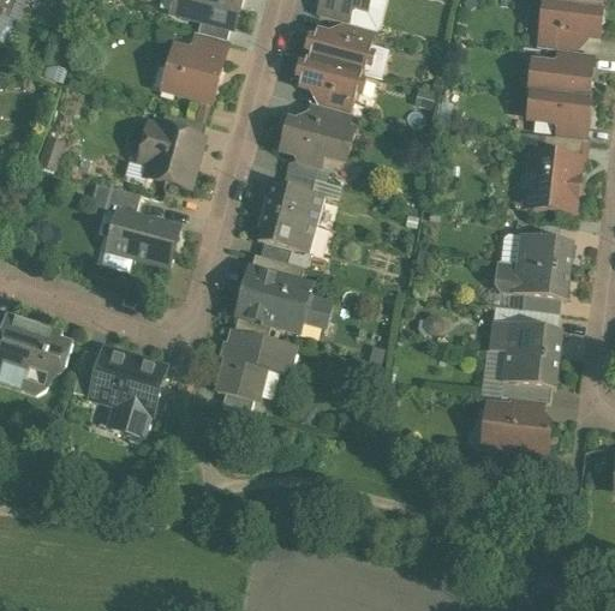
[(181,0),(179,15),(202,21),(231,28),(233,29),(239,0),(181,0)]
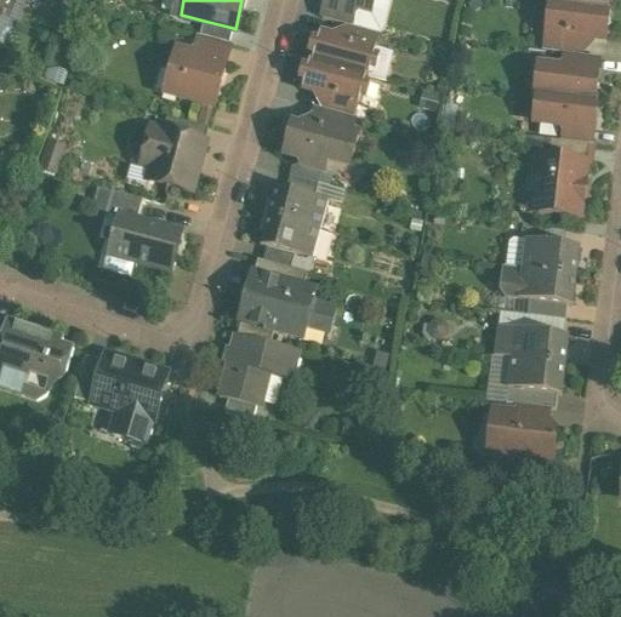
[(355,7),(326,0),(323,17),(349,24),(351,24),(355,7)]
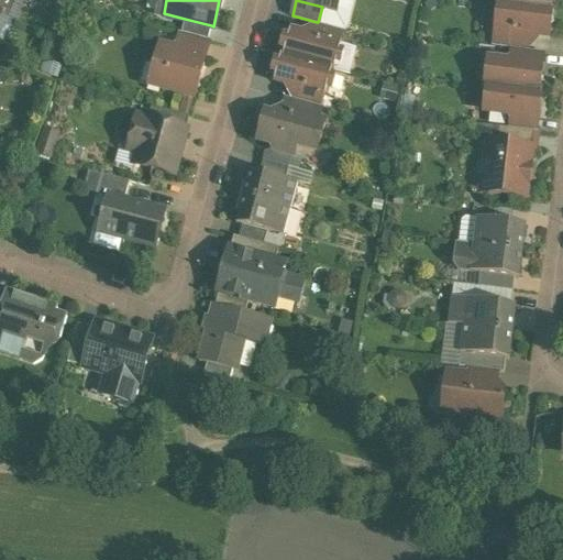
[(296,0),(322,7),(335,11),(338,0),(296,0)]
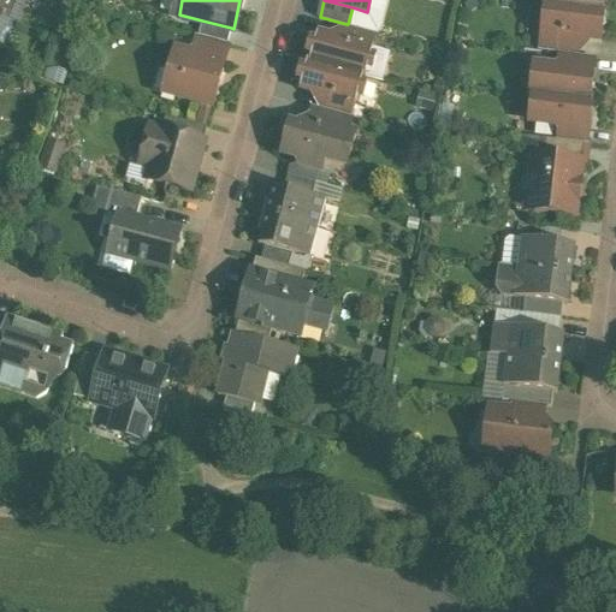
[(602,7),(546,1),(545,11),(539,15),(544,22),(543,33),(550,33),(576,36),(599,39),(600,28),(597,23),(602,18),(603,9),(602,7)]
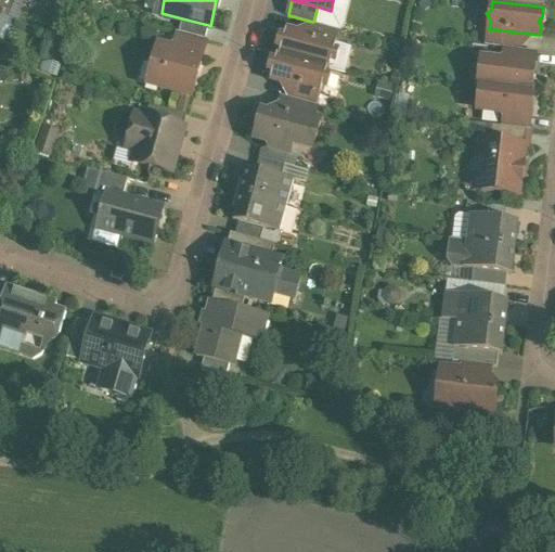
[(208,25),(182,18),(179,30),(205,37),(208,25)]
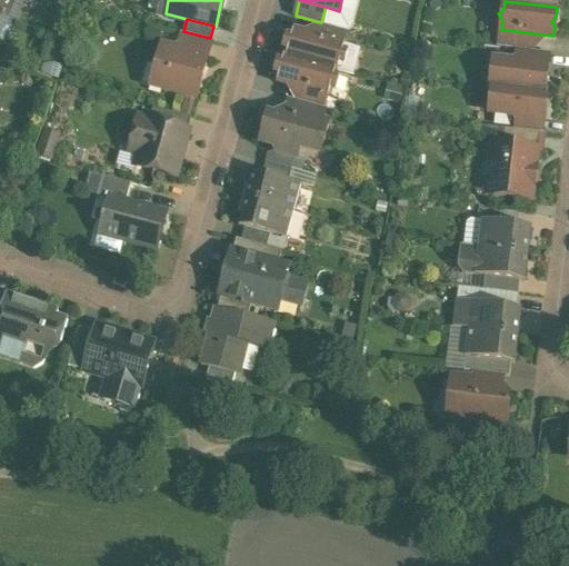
[(321,22),(320,22),(317,35),(343,42),(347,29),(321,22)]
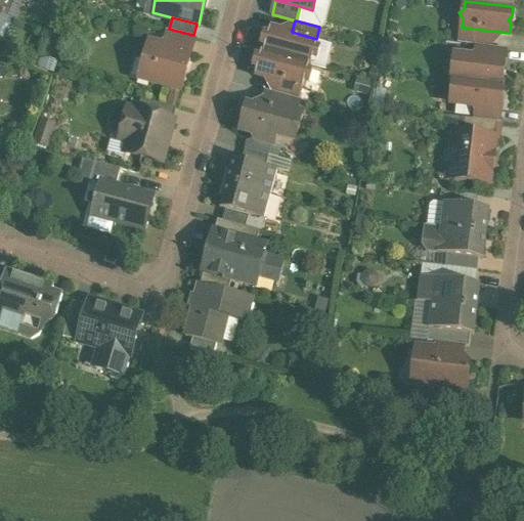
[(292,32),(270,26),(264,50),(309,62),(311,62),(317,40),(292,32)]
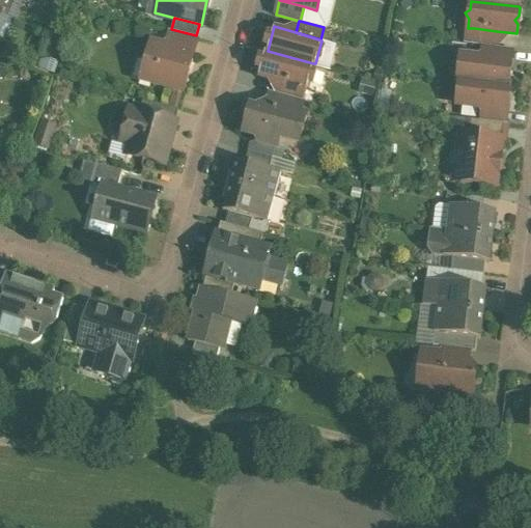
[(497,31),(474,28),(472,44),(482,45),(495,46),(497,31)]
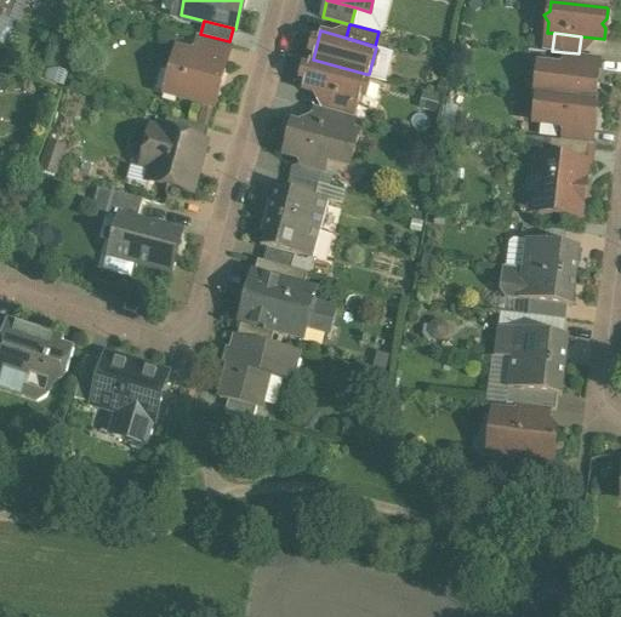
[(200,34),(199,34),(194,53),(224,61),(229,43),(229,41),(200,34)]
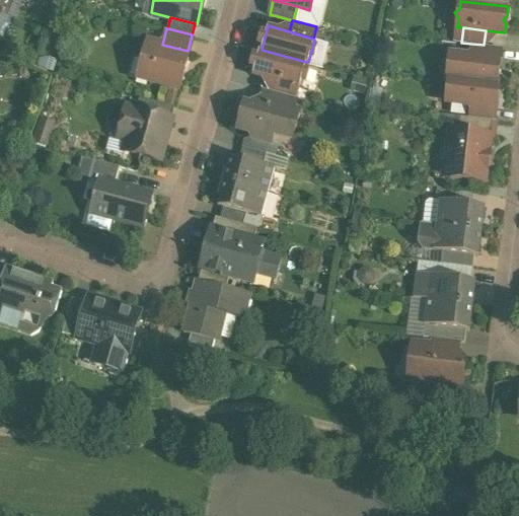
[(162,45),(151,42),(146,61),(152,63),(148,80),(179,88),(190,52),(188,51),(162,45)]
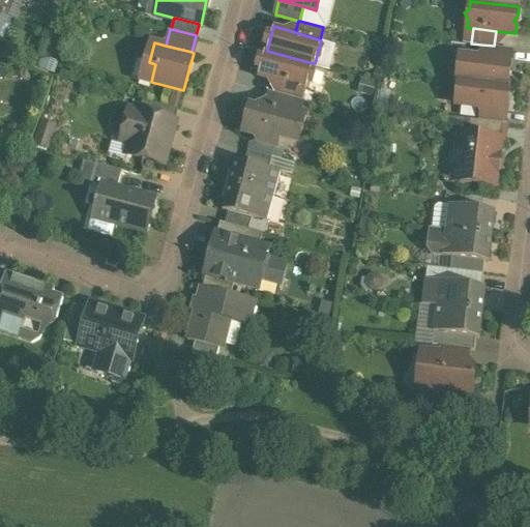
[(494,46),(481,45),(480,57),(507,60),(509,48),(494,46)]
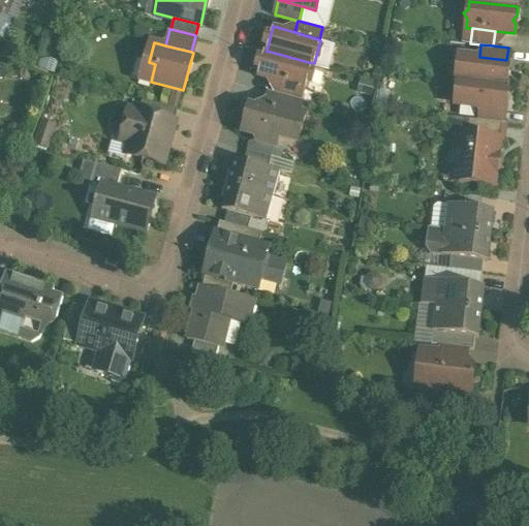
[(267,51),(265,50),(257,73),(279,80),(304,87),(305,87),(312,63),(267,51)]
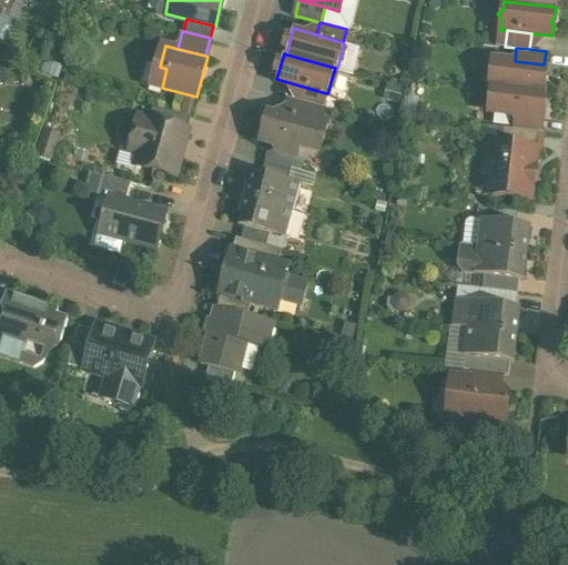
[(515,61),(498,59),(497,71),(493,74),(490,84),(493,84),(545,91),(545,87),(541,83),(543,78),(545,78),(547,64),(544,64),(515,61)]
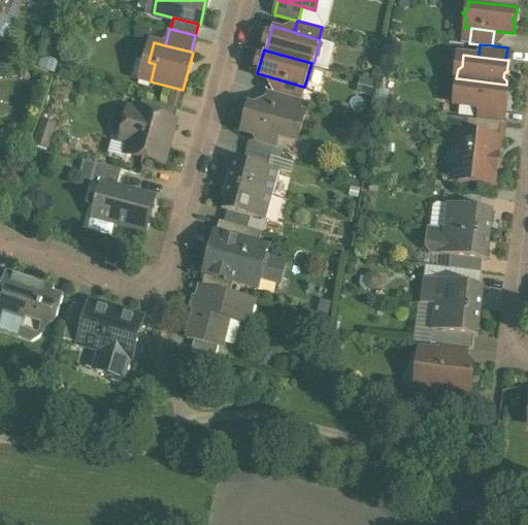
[(506,85),(458,78),(457,89),(461,93),(460,104),(502,109),(504,109),(506,97),(503,97),(503,92),(507,89),(507,85),(506,85)]
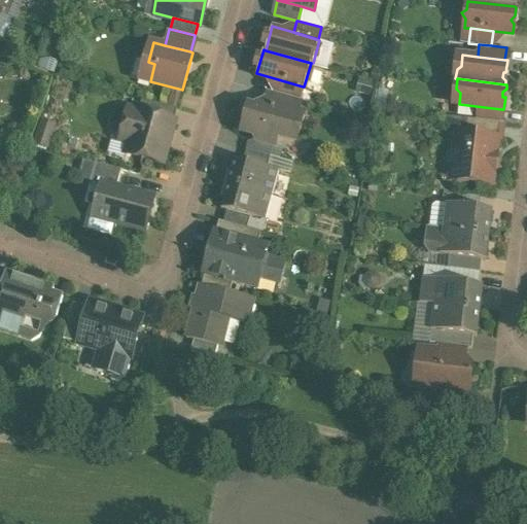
[(303,86),(278,79),(275,92),(300,98),(303,86)]
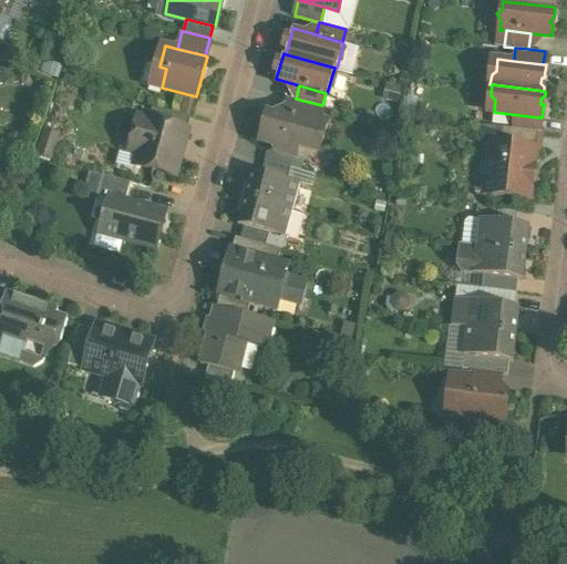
[(325,106),(290,98),(287,111),(321,120),(325,106)]
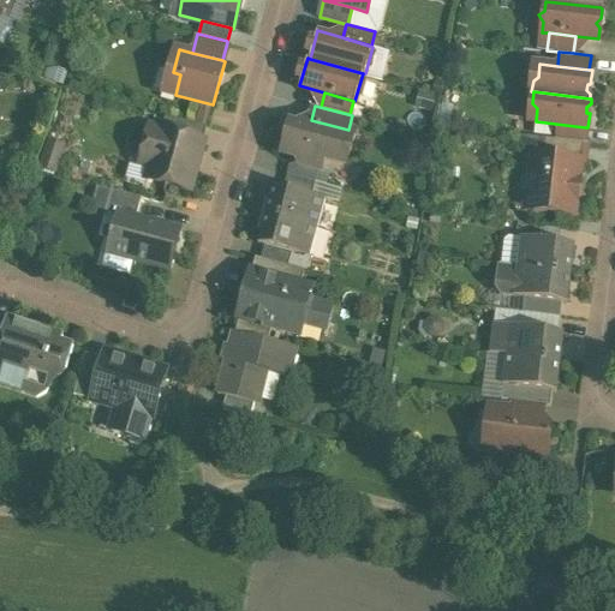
[(207,125),(166,114),(161,129),(203,139),(207,125)]
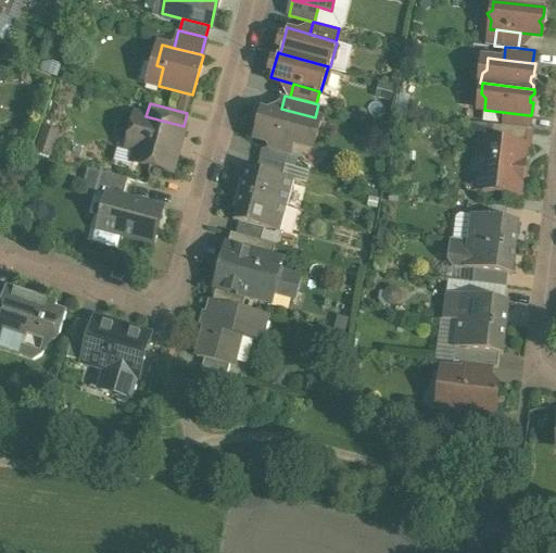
[(315,117),(281,109),(272,113),(262,111),(255,136),(270,140),(269,145),(290,150),(292,141),(312,147),(319,118),(315,117)]
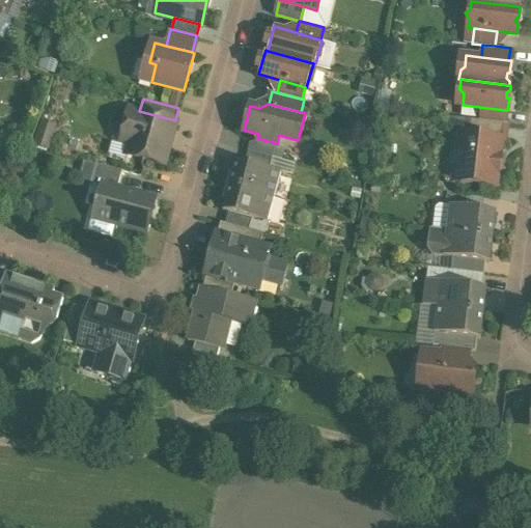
[(505,110),(482,107),(480,119),(503,122),(505,110)]
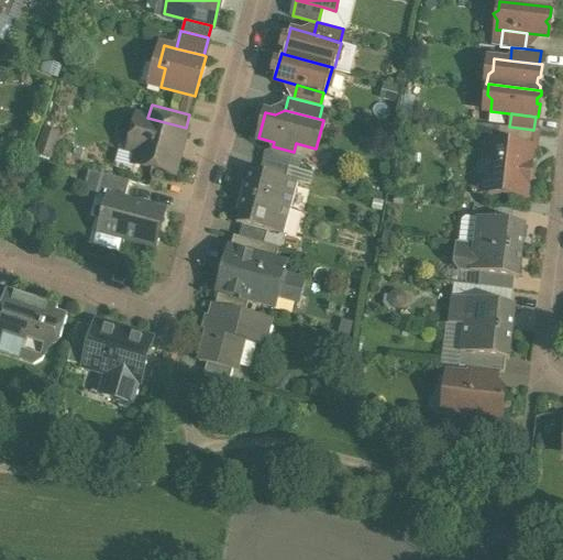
[(147,118),(138,116),(129,147),(139,150),(135,162),(174,173),(186,128),(147,118)]
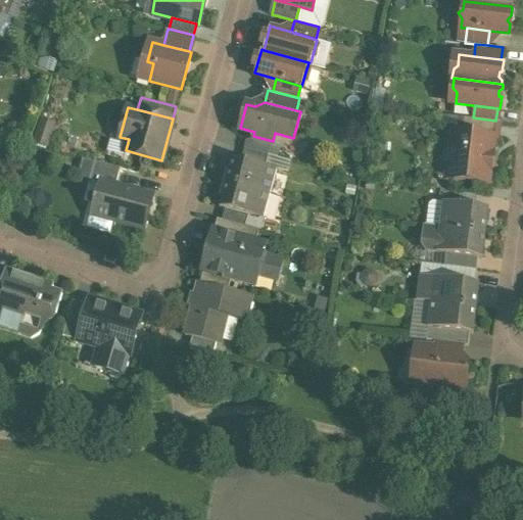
[(46,141),(54,120),(43,114),(35,137),(46,141)]
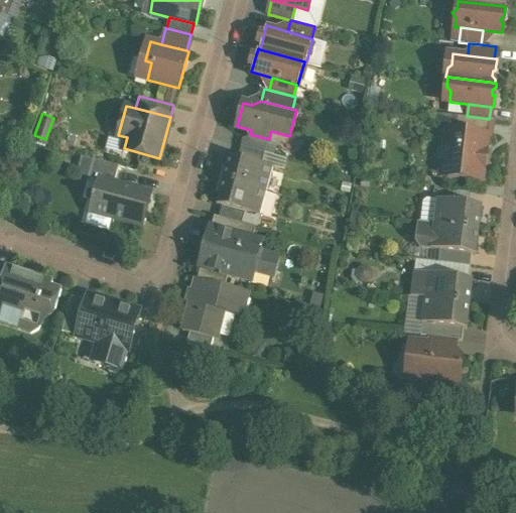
[(467,116),(456,115),(454,130),(487,134),(487,135),(490,136),(492,119),(489,119),(467,116)]
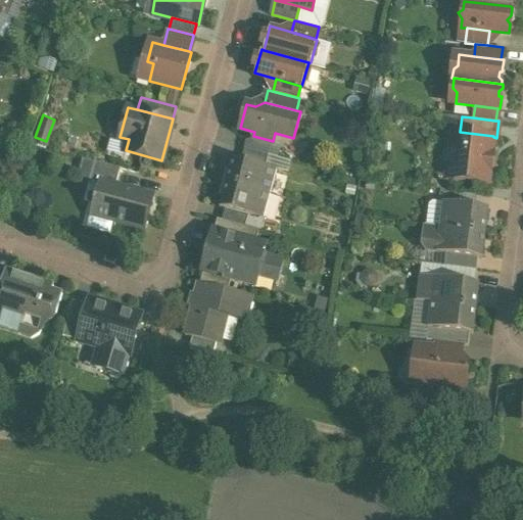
[(460,132),(454,131),(452,149),(444,148),(443,160),(457,162),(455,178),(488,182),(489,169),(487,164),(488,156),(491,153),(493,137),(493,136),(460,132)]
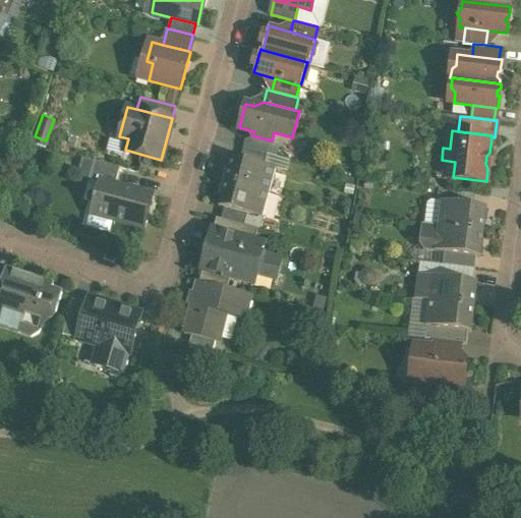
[(267,153),(243,146),(240,158),(264,164),(267,153)]
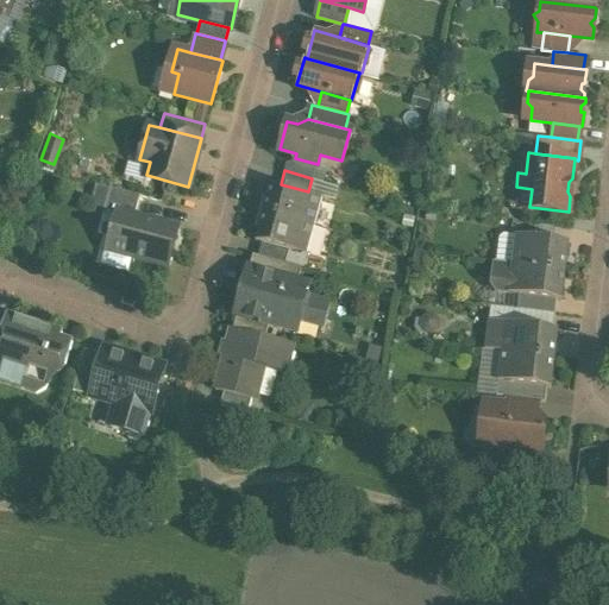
[(281,184),(270,182),(263,210),(313,224),(320,195),(308,191),(281,184)]
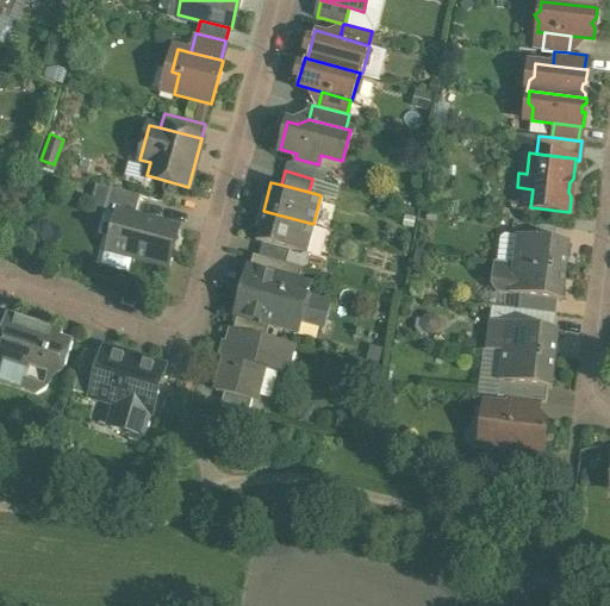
[(141,195),(110,187),(105,207),(118,211),(119,210),(135,214),(141,195)]
